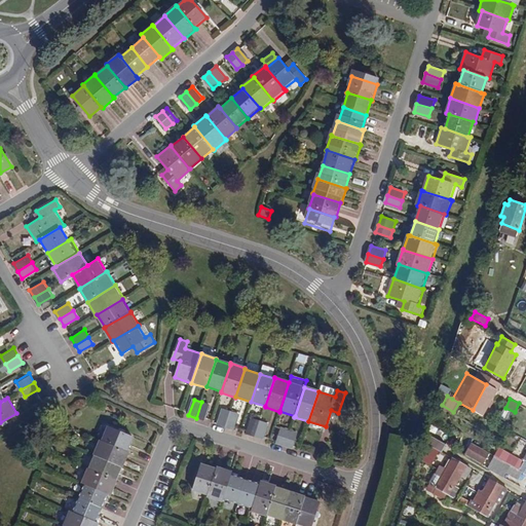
[(211,405),(201,402),(196,418),(205,420),(211,405)]
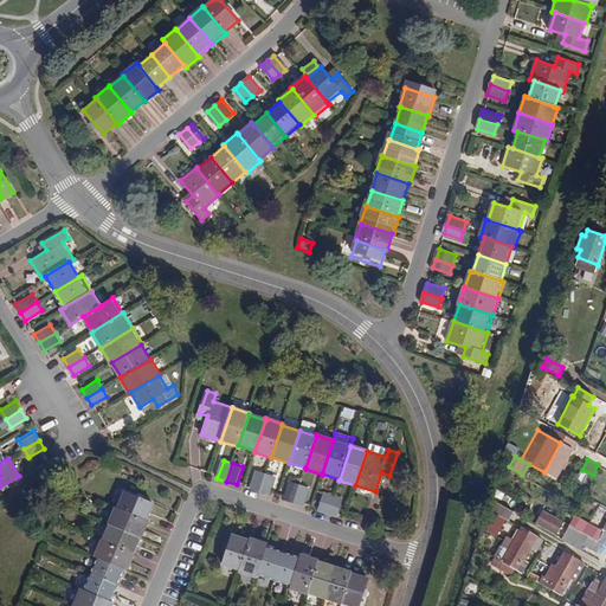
[(260,492),(266,475),(257,471),(251,489),(260,492)]
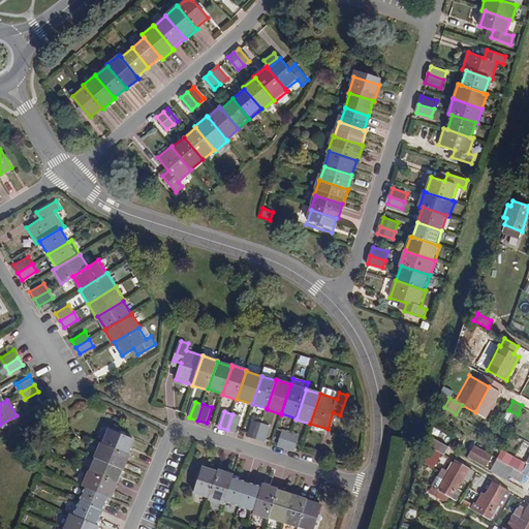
[(241,417),(232,414),(227,430),(236,433),(241,417)]
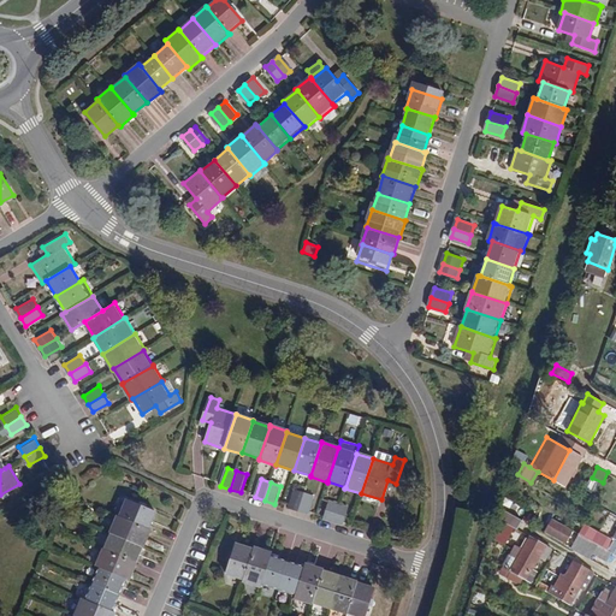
[(298,511),(304,493),(296,490),(290,509),(298,511)]
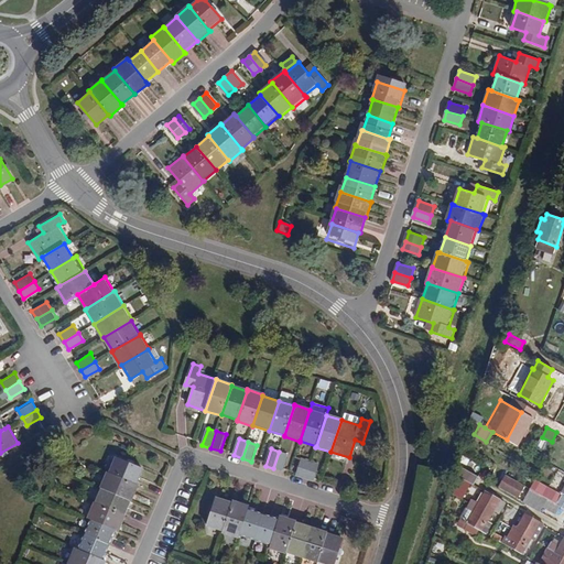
[(279,452),(273,468),(283,472),(289,455),(279,452)]
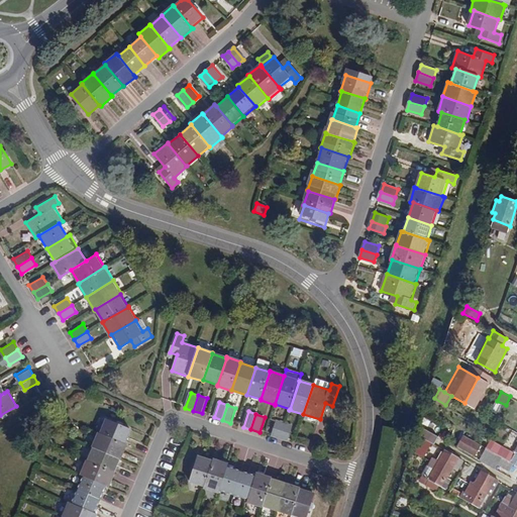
[(101,432),(125,443),(131,429),(107,419),(101,432)]
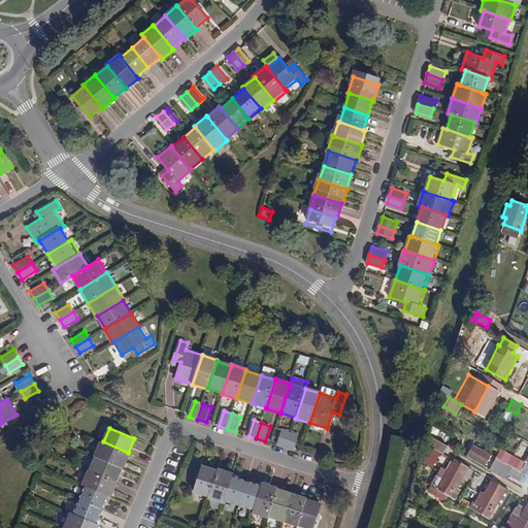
[(286,449),(291,432),(283,430),(277,446),(286,449)]
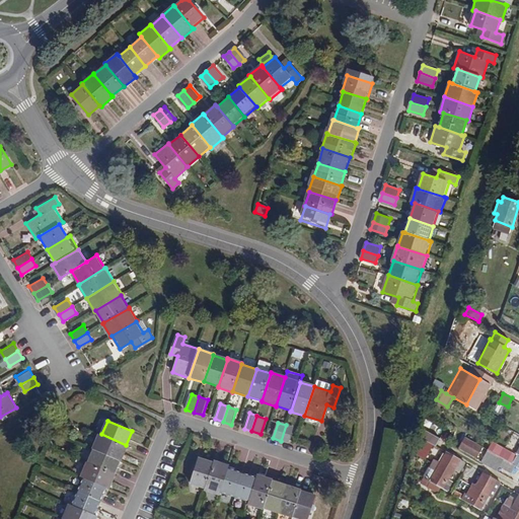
[(294,428),(286,425),(281,441),(289,444),(294,428)]
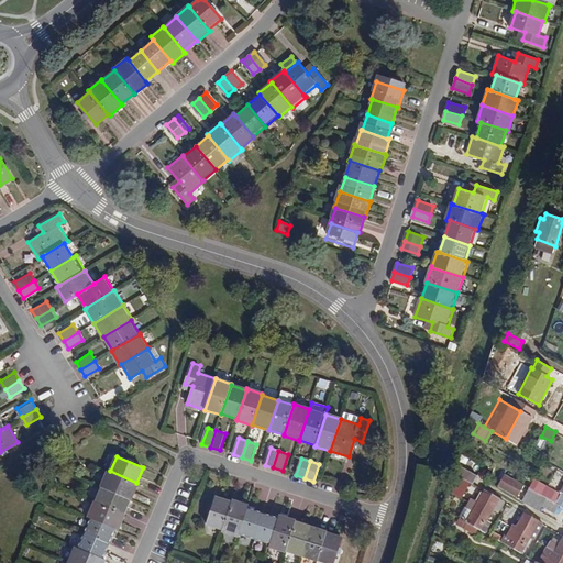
[(477,475),(467,471),(461,467),(456,474),(461,477),(452,493),(462,498),(471,482),(473,484),(477,475)]
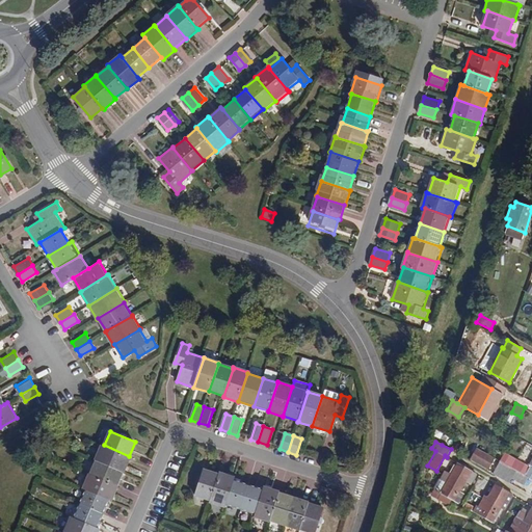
[(129,456),(104,445),(102,444),(96,458),(98,459),(124,471),(125,472),(131,456),(129,456)]
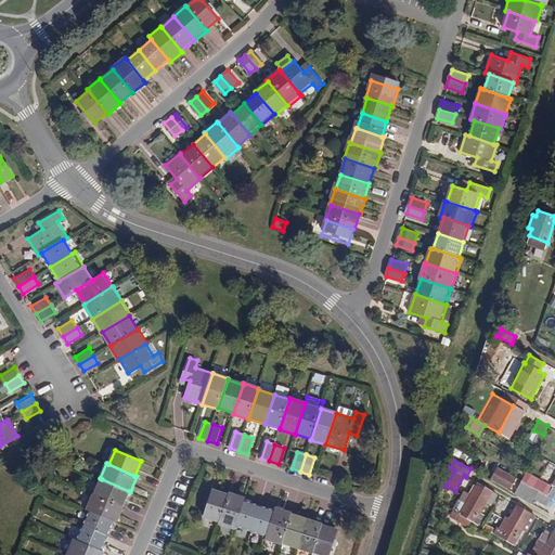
[(516,477),(498,466),(491,478),(510,489),(516,477)]
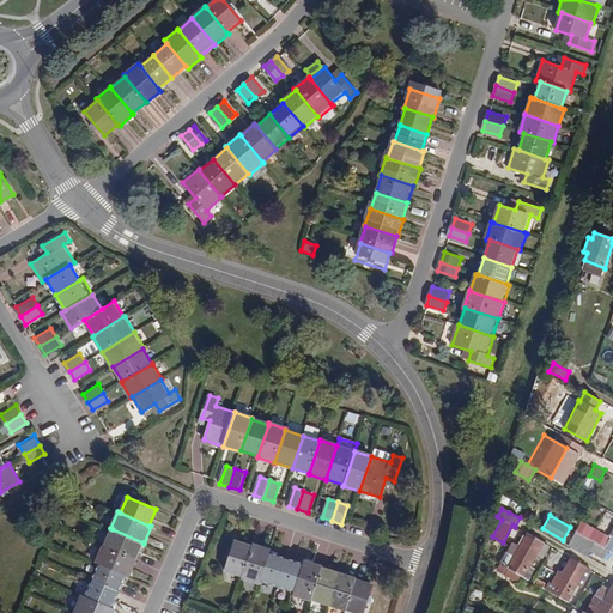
[(576,530),(604,546),(610,536),(582,521),(576,530)]
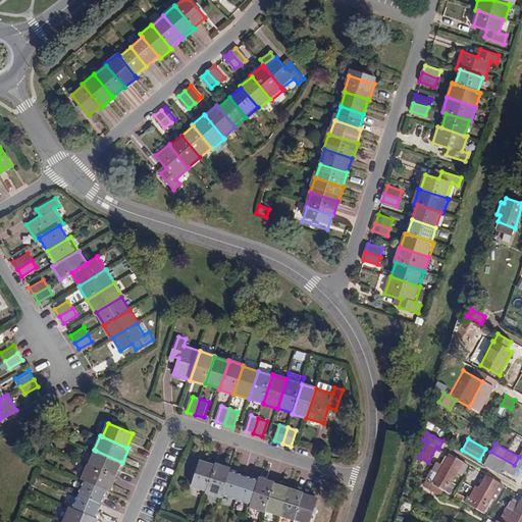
[(89,465),(115,476),(121,462),(96,451),(89,465)]
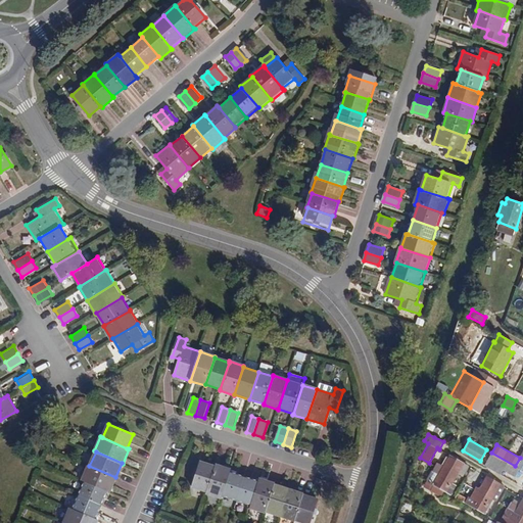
[(520,468),(515,466),(491,453),(484,465),(502,474),(504,470),(515,476),(520,468)]
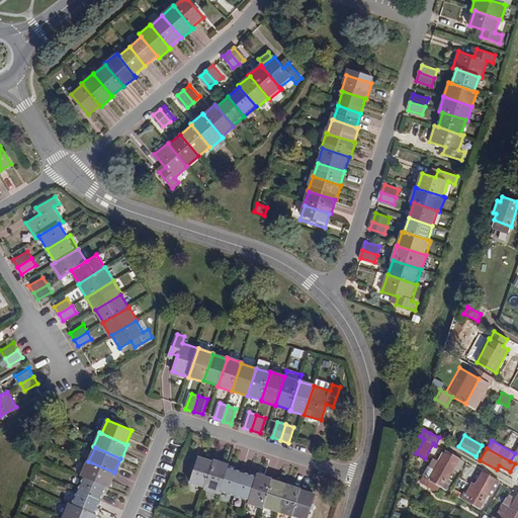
[(435,470),(429,481),(440,487),(446,490),(452,481),(448,478),(453,469),(458,471),(463,462),(445,451),(440,461),(433,457),(428,466),(435,470)]
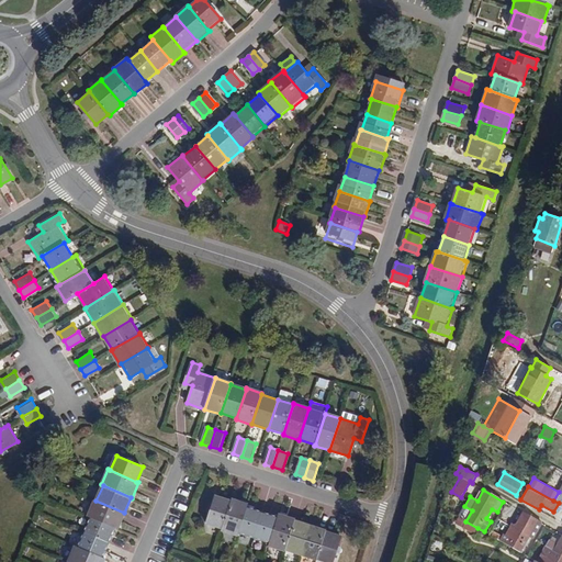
[(223,529),(233,502),(216,496),(208,524),(223,529)]
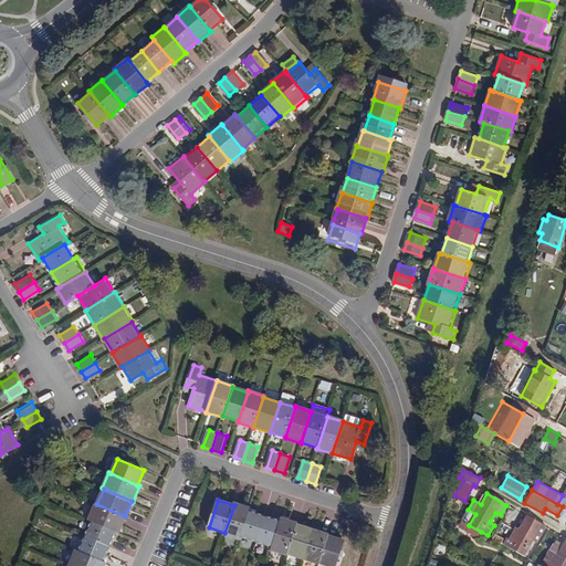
[(93,520),(117,531),(119,532),(126,516),(125,516),(96,504),(95,503),(88,519),(93,520)]
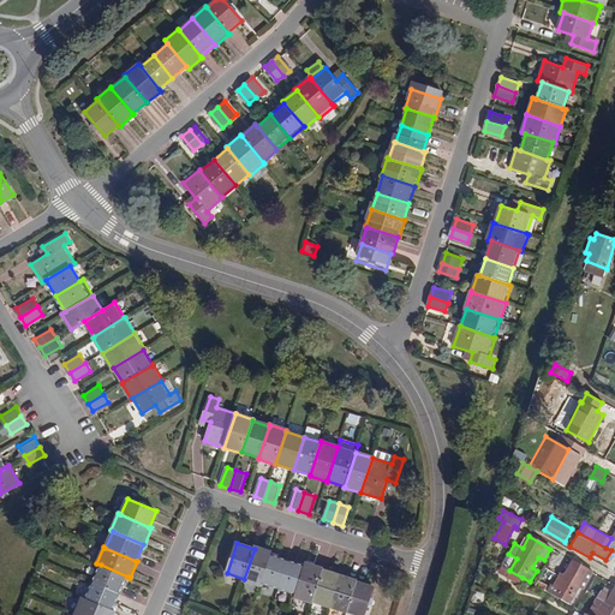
[(262,583),(272,556),(272,553),(256,547),(255,549),(244,579),(244,581),(261,587),(262,583)]
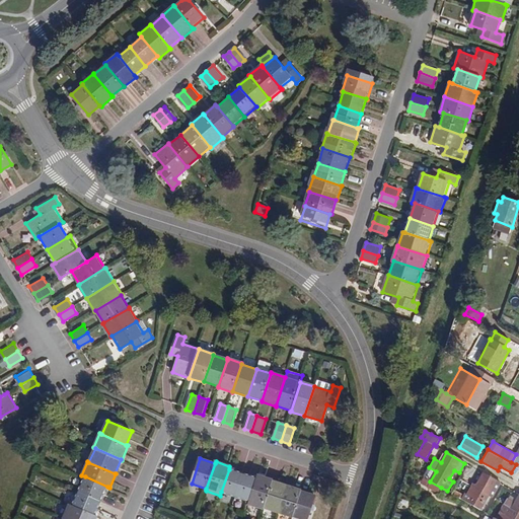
[(429,467),(423,477),(430,482),(436,471),(429,467)]
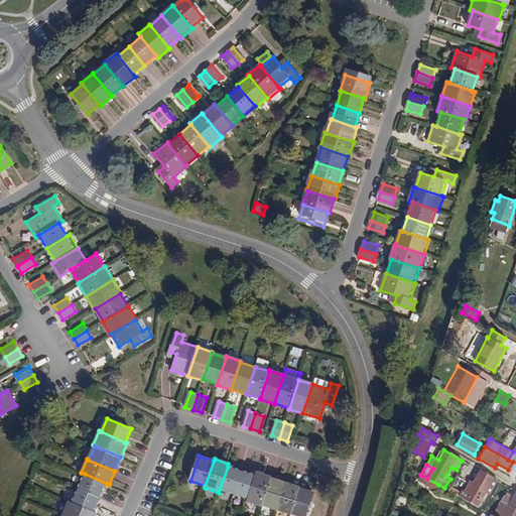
[(242,472),(228,467),(220,489),(234,494),(242,472)]
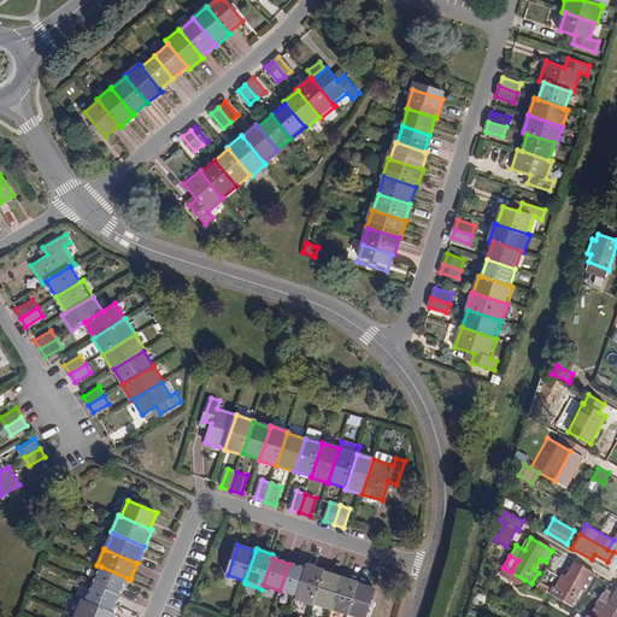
[(597,575),(575,563),(568,576),(563,574),(558,581),(563,583),(559,589),(554,587),(553,586),(552,588),(540,582),(538,587),(571,605),(579,593),(583,595),(597,575)]
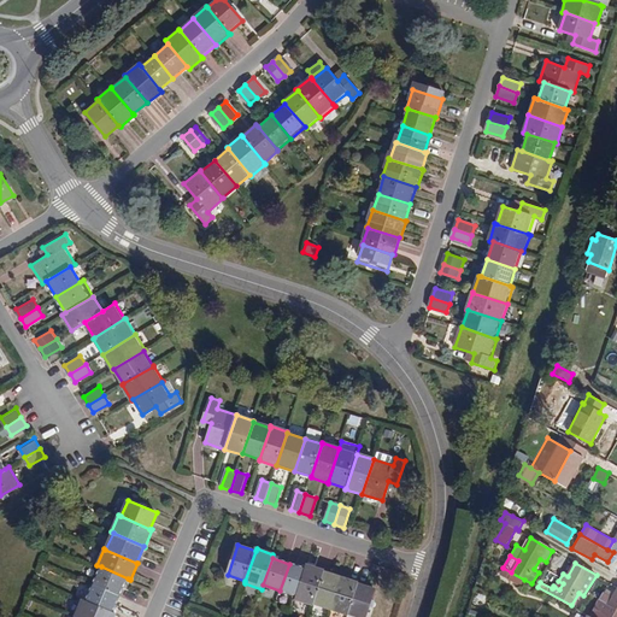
[(306,570),(289,564),(280,591),(297,597),(306,570)]
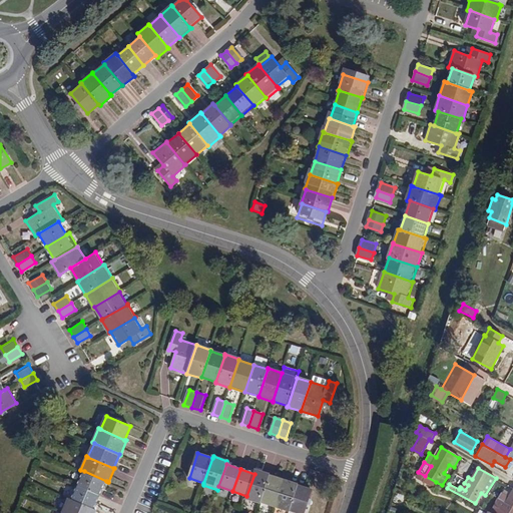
[(254,474),(246,496),(245,499),(260,504),(261,502),(270,475),(255,470),(254,474)]
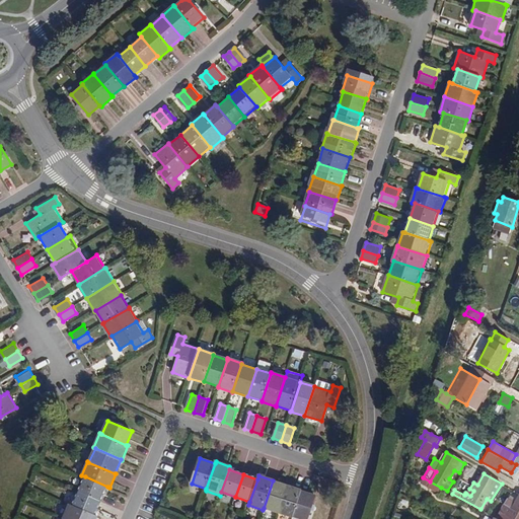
[(85,476),(79,491),(100,501),(107,487),(85,476)]
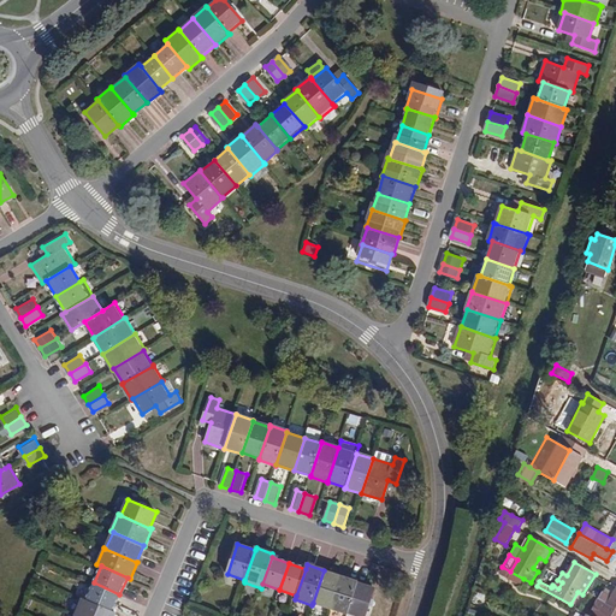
[(324,570),(313,603),(331,609),(341,576),(324,570)]
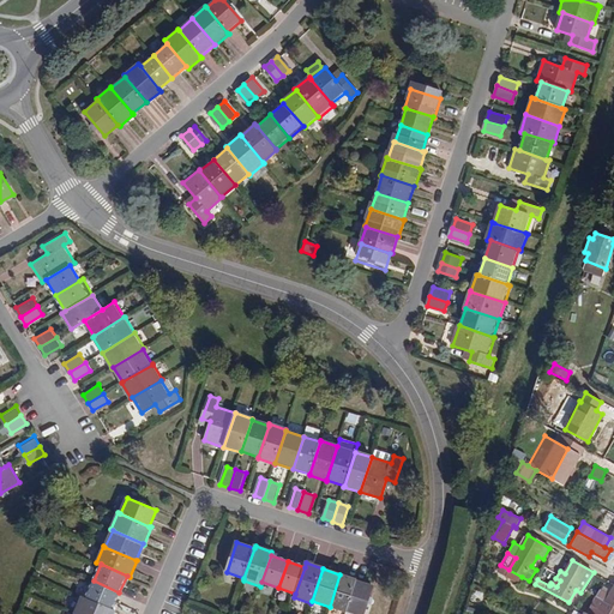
[(522,577),(509,570),(505,576),(518,583),(522,577)]
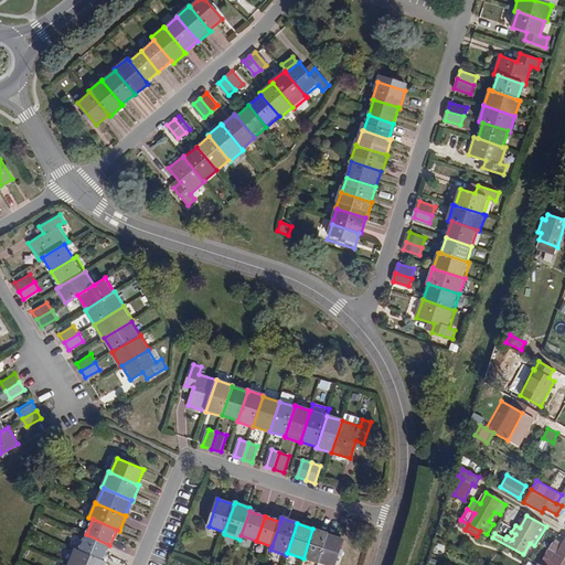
[(312,529),(304,558),(319,564),(319,563),(328,534),(329,534),(312,529)]
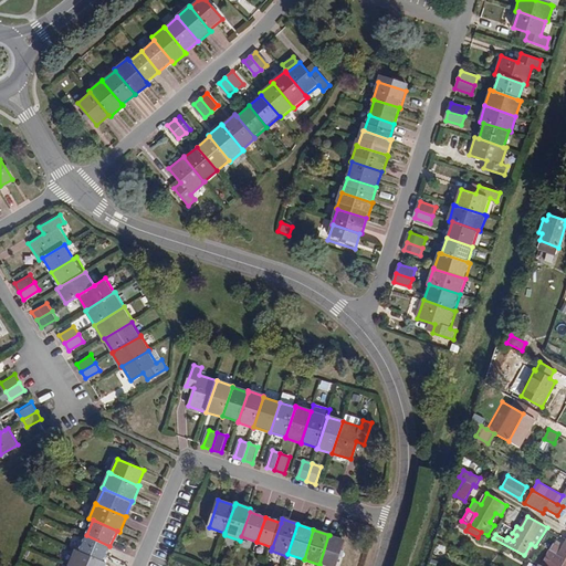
[(109,546),(86,535),(79,551),(103,561),(109,546)]
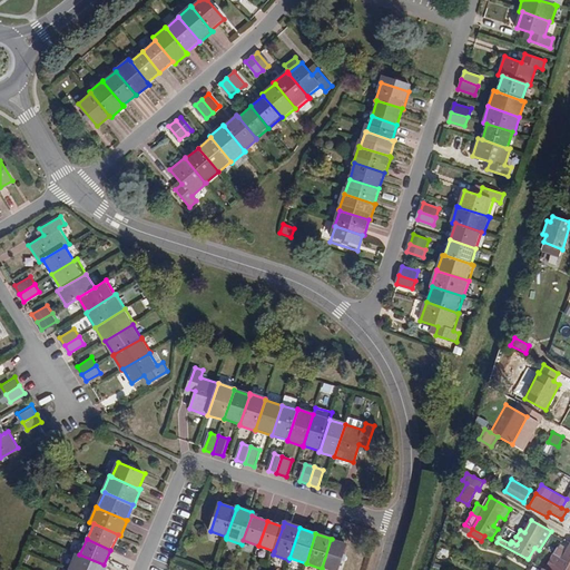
[(331,539),(322,568),(328,569),(338,569),(347,544),(331,539)]
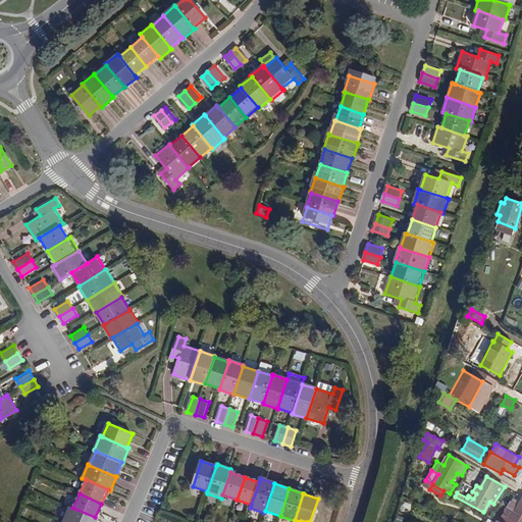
[(510,503),(499,521),(500,521),(521,521),(521,498),(517,507),(510,503)]
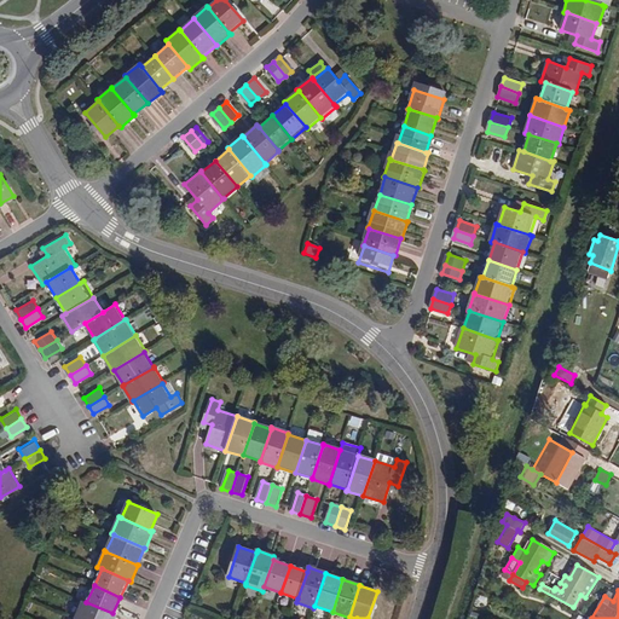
[(76,618),(79,618),(115,618),(116,615),(113,613),(86,602),(84,601),(75,617),(76,618)]
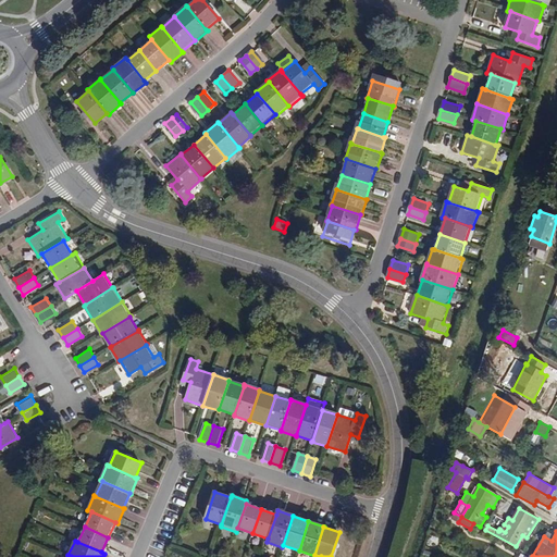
All buildings are outlined.
